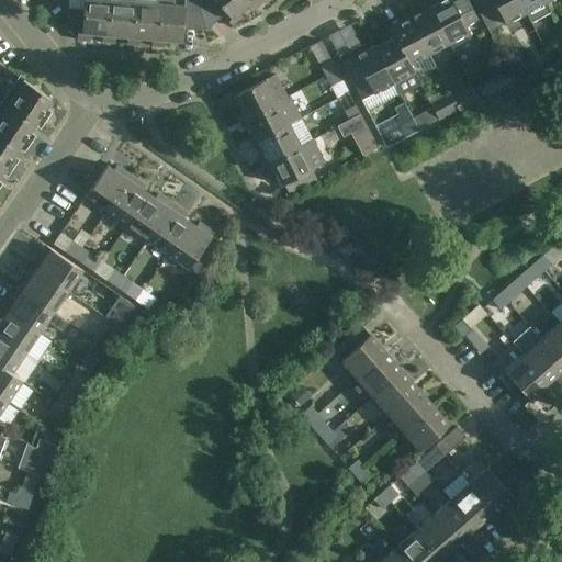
[(78,31),(77,40),(90,41),(90,33),(102,34),(107,35),(109,0),(83,0),(81,31),(78,31)]
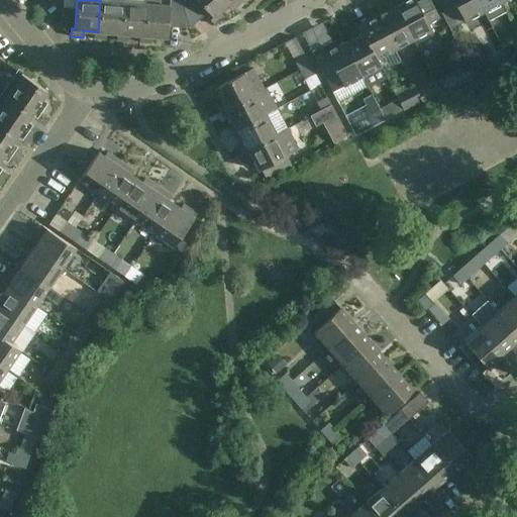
[(124,2),(102,0),(100,0),(98,32),(94,31),(94,37),(105,38),(105,32),(117,33),(121,33),(124,2)]
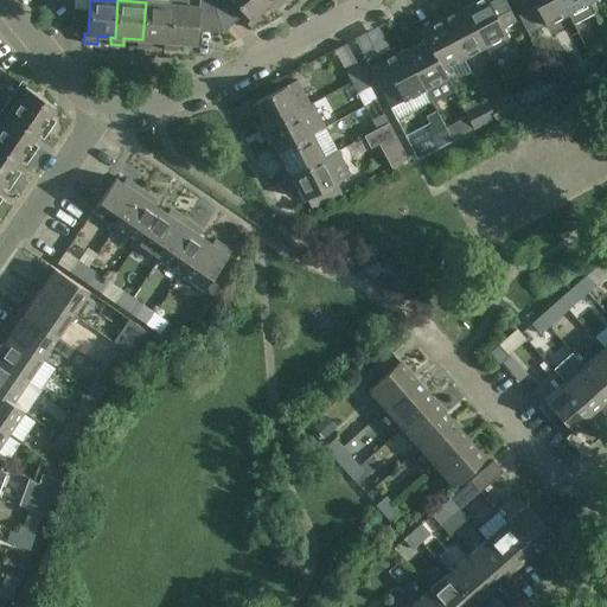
[(165,42),(165,49),(178,50),(179,43),(196,44),(197,29),(223,31),(212,0),(199,0),(199,7),(189,6),(189,0),(171,0),(172,5),(170,42),(165,42)]
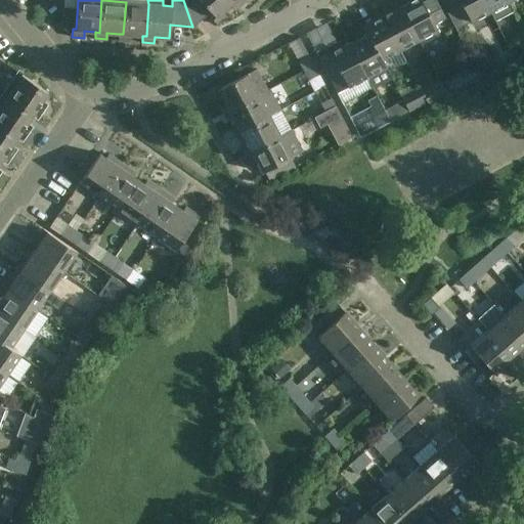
[(183,0),(192,27),(210,12),(214,17),(211,19),(216,26),(225,17),(221,12),(230,4),(232,2),(230,0),(183,0)]
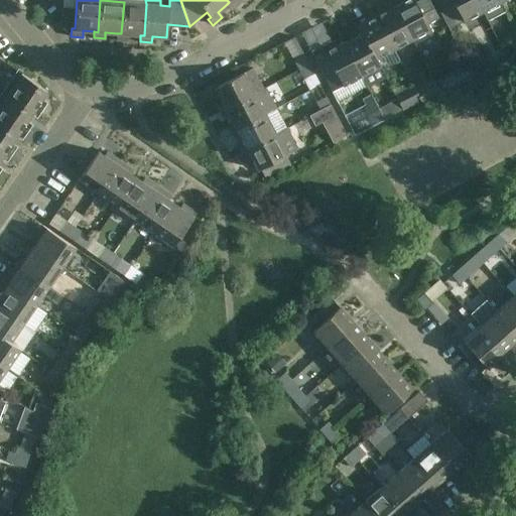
[(227,0),(229,2),(227,4),(231,10),(240,2),(237,0),(227,0)]
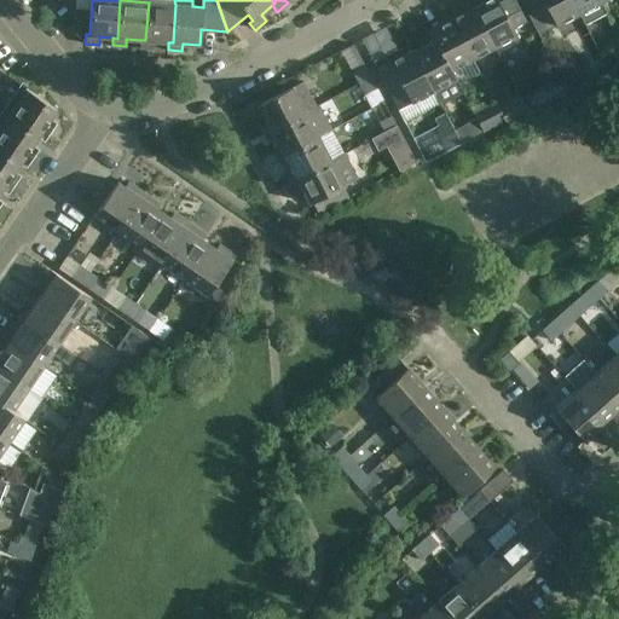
[(474,6),(495,46),(502,61),(524,48),(514,29),(526,22),(514,0),(484,0),(485,1),(474,6)]
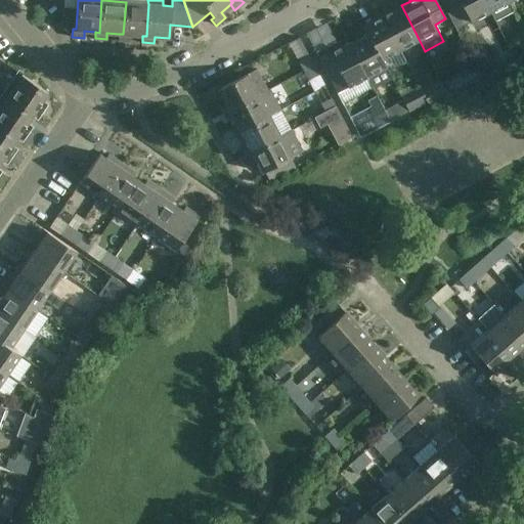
[(445,0),(451,10),(446,12),(455,29),(471,20),(489,11),(483,0),(445,0)]
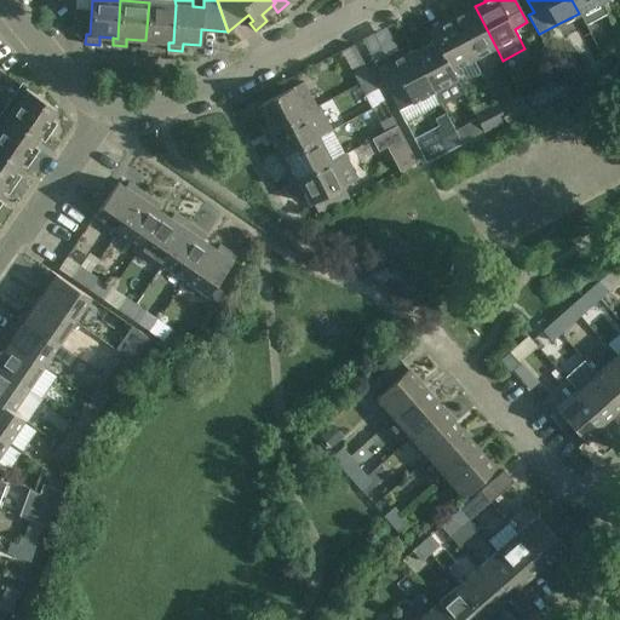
[(600,0),(572,0),(579,13),(580,12),(586,24),(607,13),(601,1),(600,0)]
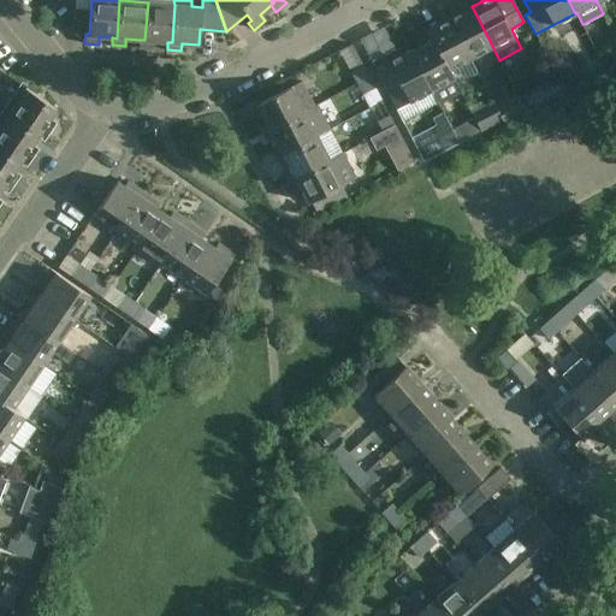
[(153,41),(167,42),(172,42),(175,5),(148,3),(144,40),(140,40),(138,47),(153,48),(153,41)]
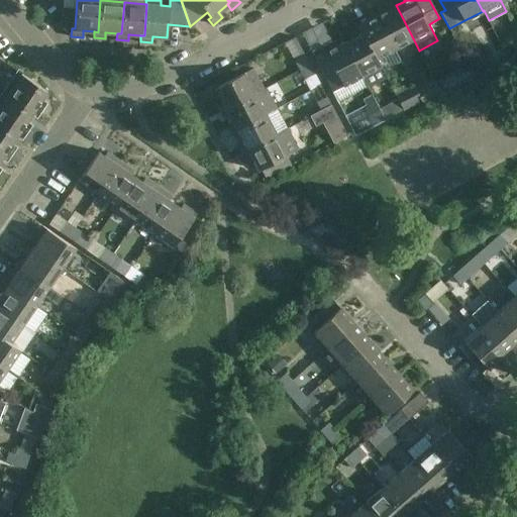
[(378,15),(395,48),(413,38),(396,5),(378,15)]
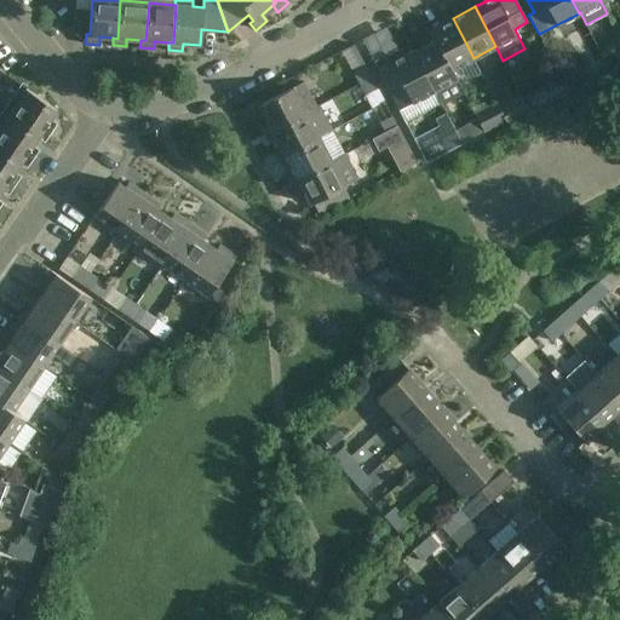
[(453,69),(474,58),(453,18),(430,30),(434,40),(435,39),(451,70),(453,69)]
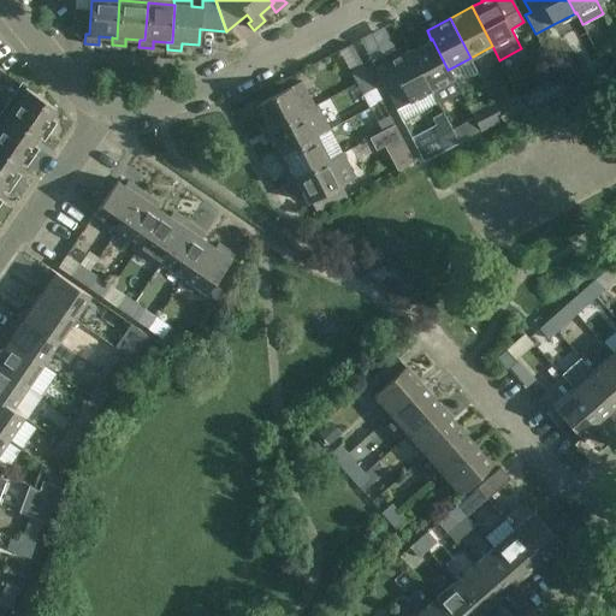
[(431,40),(410,51),(430,89),(437,102),(458,92),(448,70),(432,39),(431,40)]
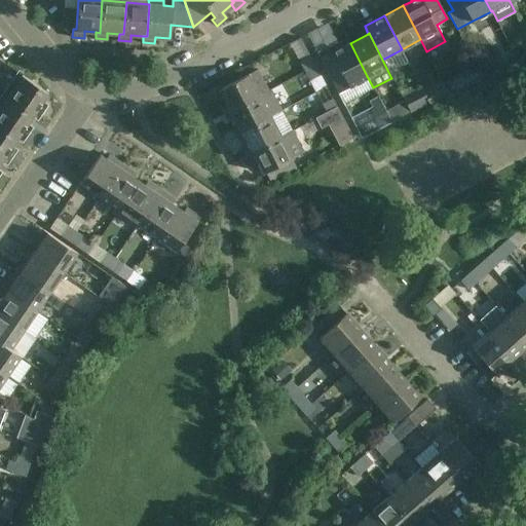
[(338,90),(348,85),(367,76),(349,43),(339,48),(336,41),(316,51),(330,75),(338,90)]
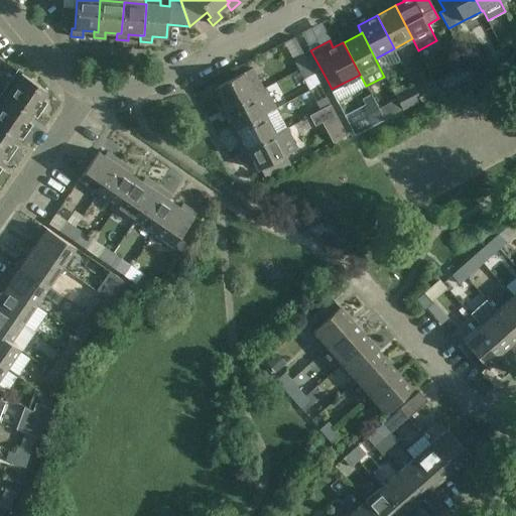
[(293,60),(298,70),(309,63),(305,54),(293,60)]
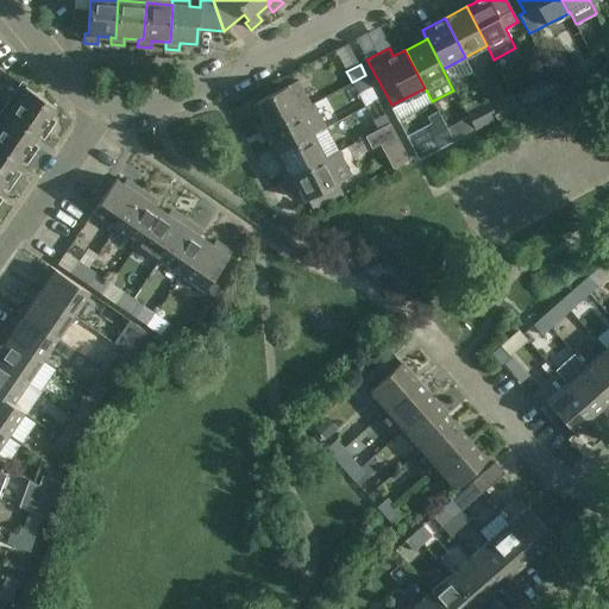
[(365,75),(352,82),(357,92),(370,86),(365,75)]
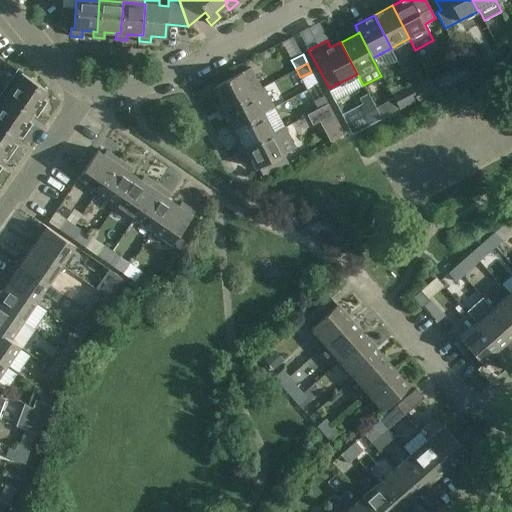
[(216,94),(222,104),(223,107),(260,88),(249,67),(213,86),(211,82),(205,85),(211,97),(216,94)]
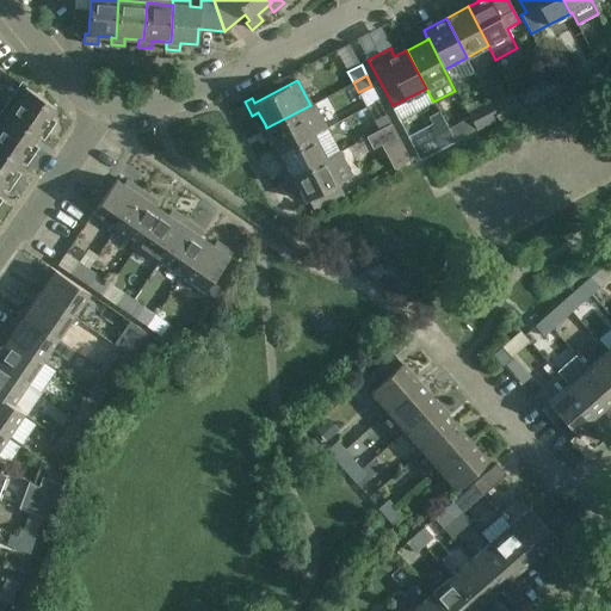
[(20,84),(0,111),(0,187),(1,186),(5,189),(16,173),(16,170),(13,168),(19,160),(23,162),(35,147),(34,143),(31,142),(37,135),(41,137),(51,122),(51,117),(50,117),(55,107),(20,84)]
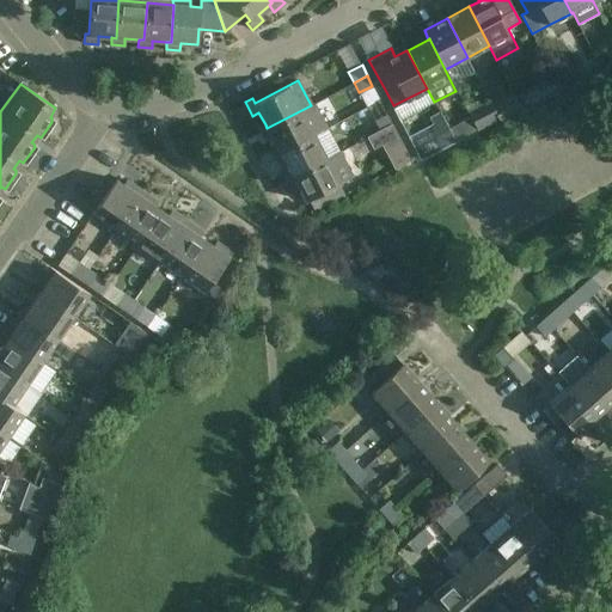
[(513,93),(503,99),(491,105),(499,118),(501,123),(522,112),(513,93)]
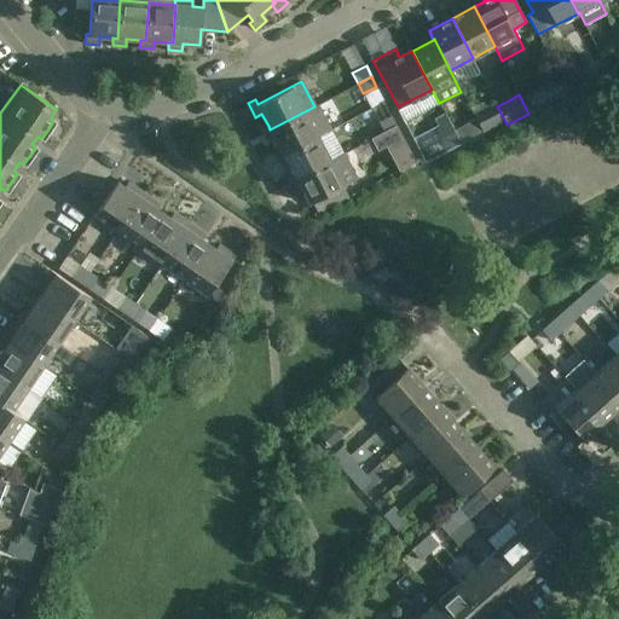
[(495,102),(473,114),(475,117),(482,131),(493,125),(504,120),(497,106),(495,102)]
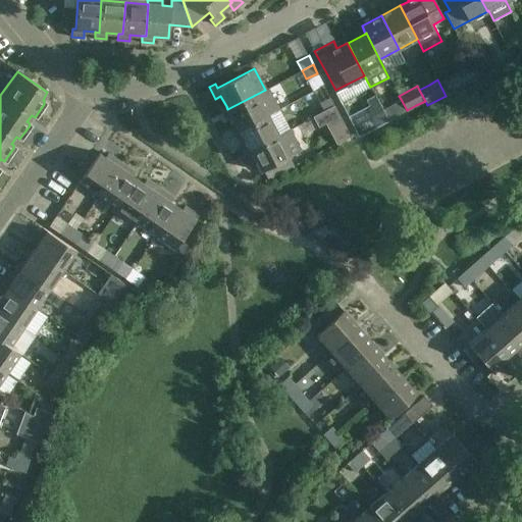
[(231,116),(237,126),(239,131),(267,115),(277,110),(266,89),(265,90),(227,109),(226,106),(220,109),(225,119),(231,116)]
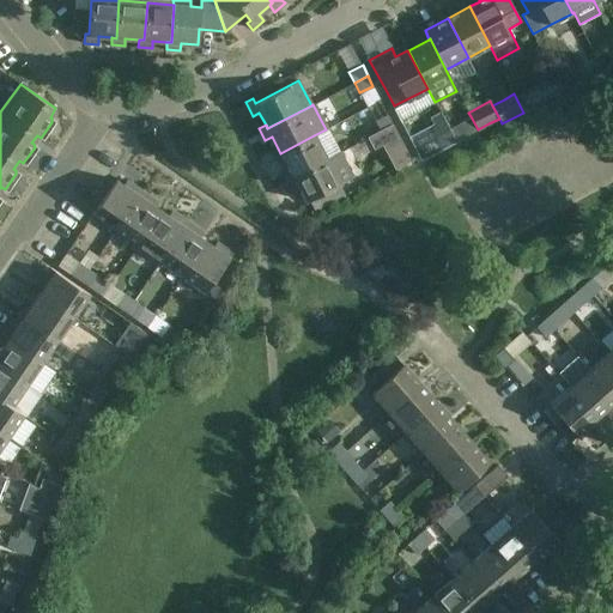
[(429,127),(410,138),(420,158),(441,149),(456,140),(441,111),(431,117),(435,125),(429,127)]
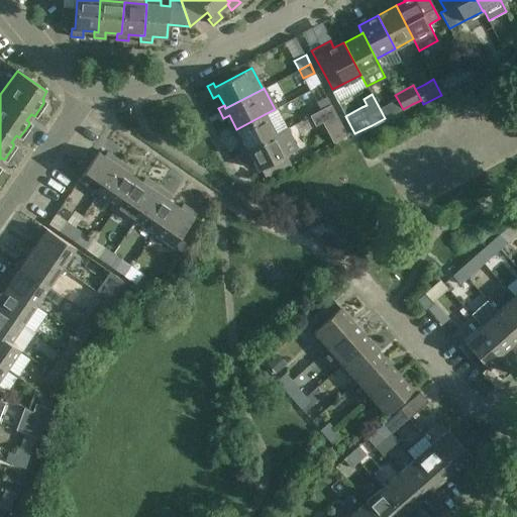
[(320,110),(331,104),(327,95),(316,101),(320,110)]
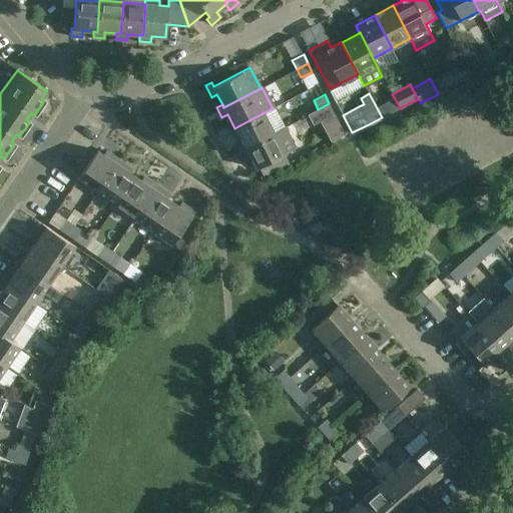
[(400,108),(394,97),(385,103),(391,113),(400,108)]
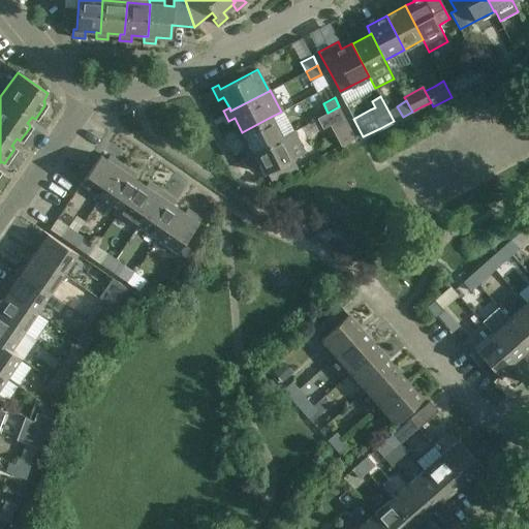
[(339,106),(328,113),(333,122),(344,116),(339,106)]
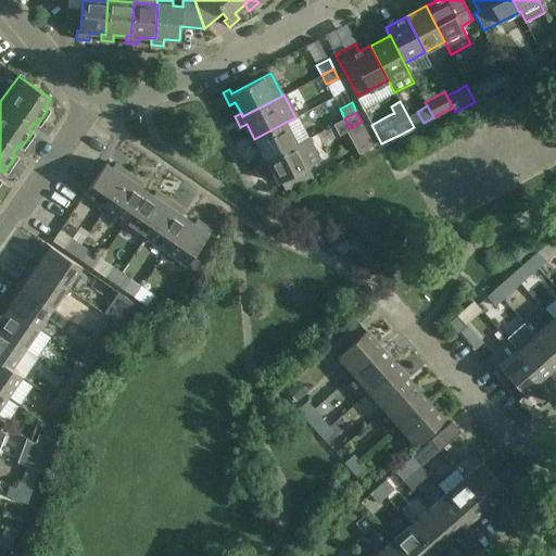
[(297,144),(285,123),(254,139),(252,135),(245,138),(252,150),(257,147),(264,158),(265,161),(297,144)]
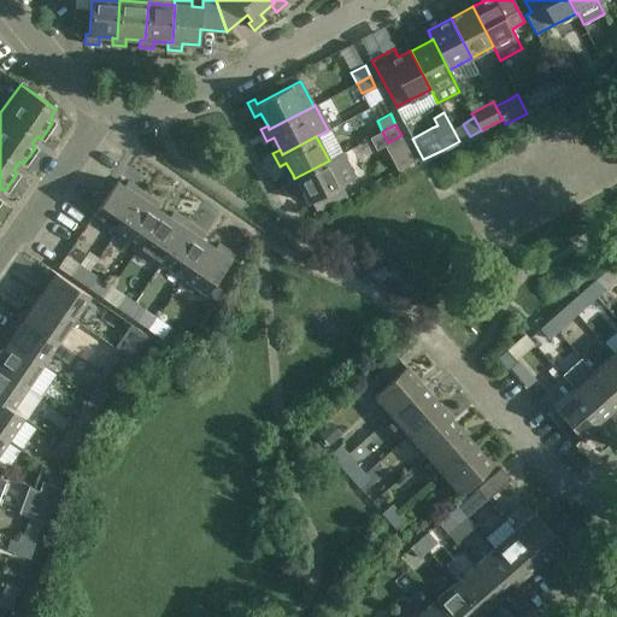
[(294,178),(293,175),(286,178),(292,191),(299,187),(309,204),(311,203),(316,211),(345,197),(339,187),(353,180),(340,156),(329,160),(294,178)]
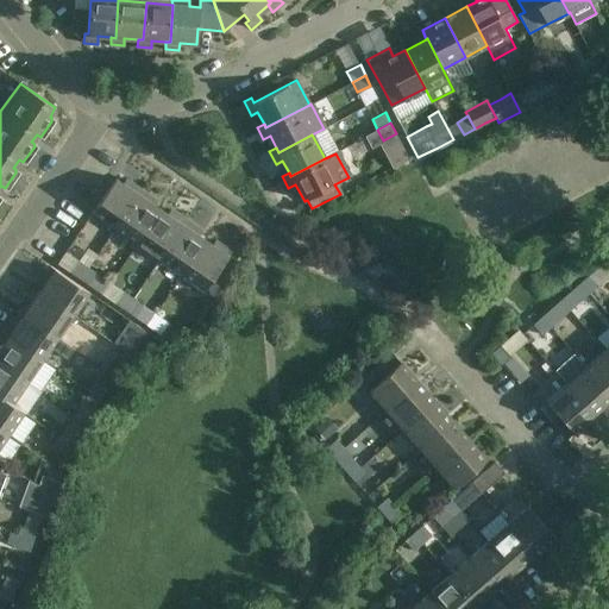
[(92,214),(114,230),(143,190),(126,179),(123,183),(117,179),(92,214)]
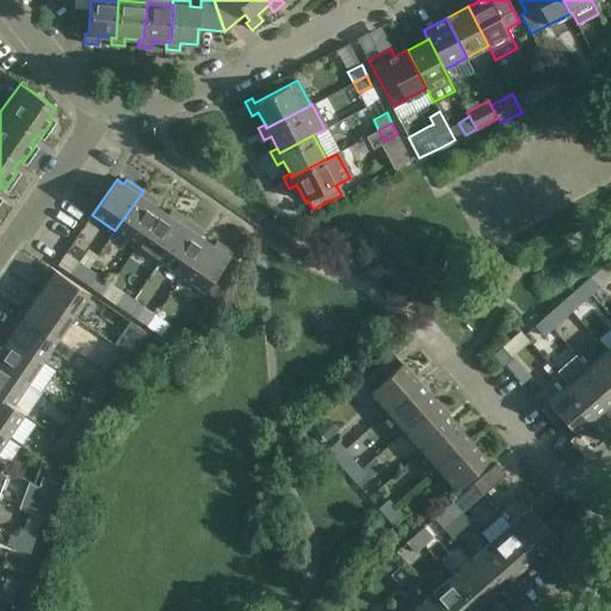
[(115,230),(137,246),(161,211),(155,207),(158,202),(143,191),(115,230)]
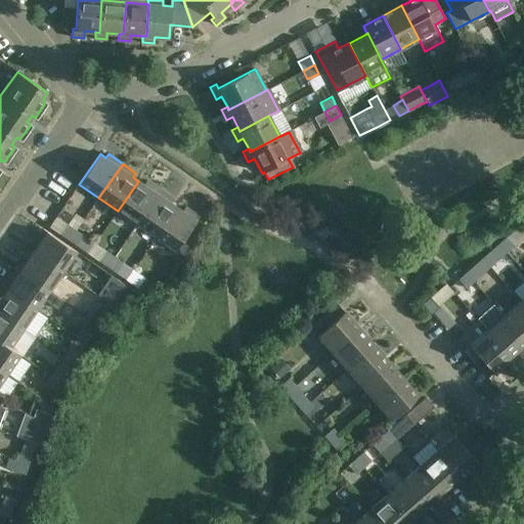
[(118,211),(137,224),(161,190),(146,180),(144,184),(138,181),(118,211)]
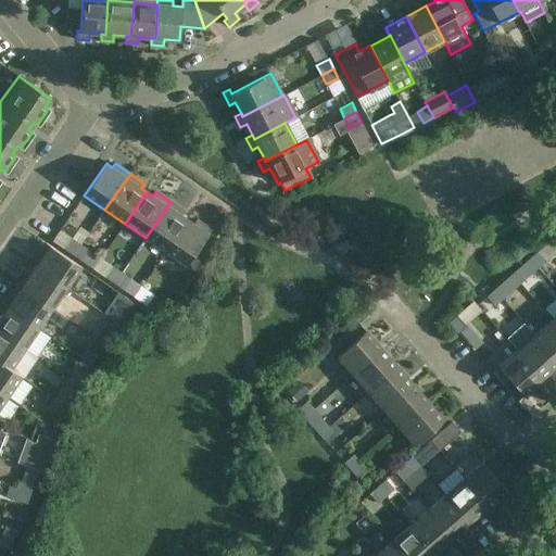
[(171,202),(146,238),(166,252),(188,220),(181,216),(185,211),(171,202)]
